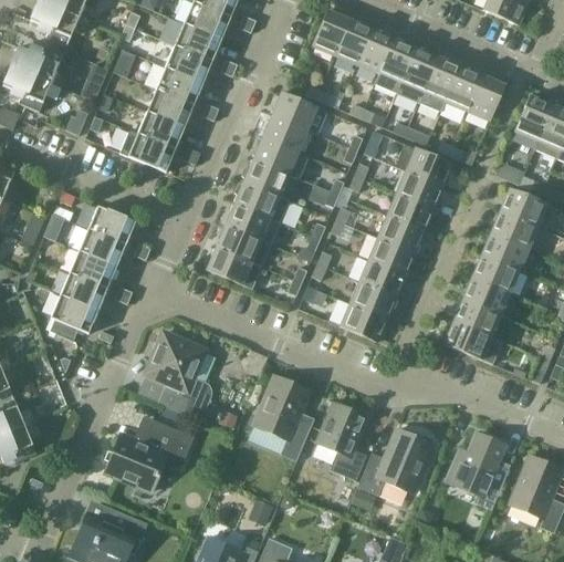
[(47,35),(68,44),(80,16),(42,0),(40,0),(31,19),(41,22),(39,27),(49,31),(47,35)]
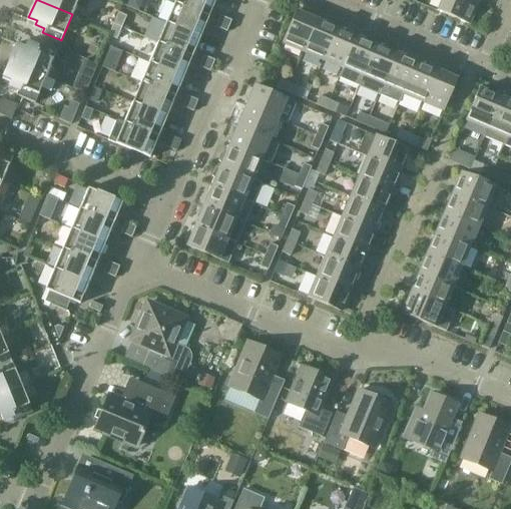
[(38,0),(72,14),(77,0),(38,0)]
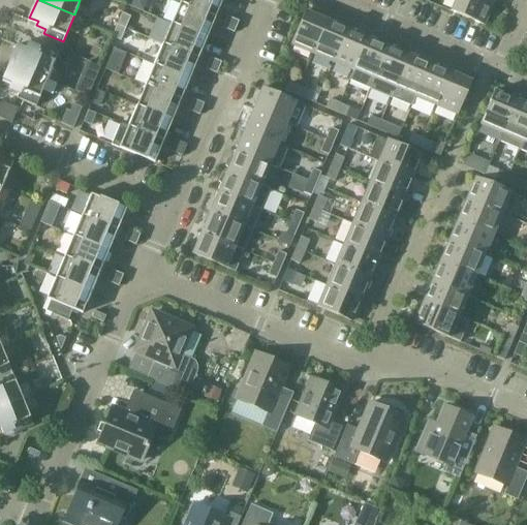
[(182,0),(173,20),(209,35),(217,14),(182,0)]
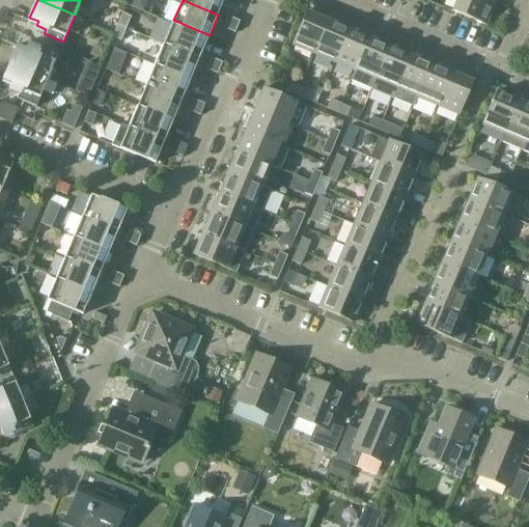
[(183,0),(218,15),(223,0),(183,0)]
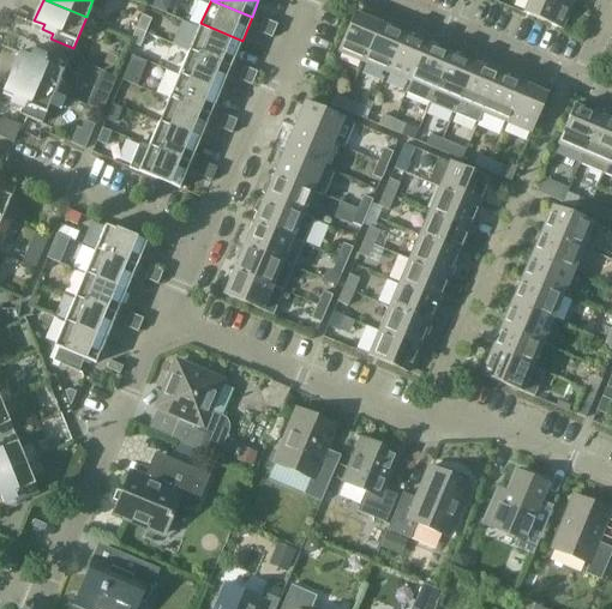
[(529,0),(526,8),(564,25),(575,0),(529,0)]
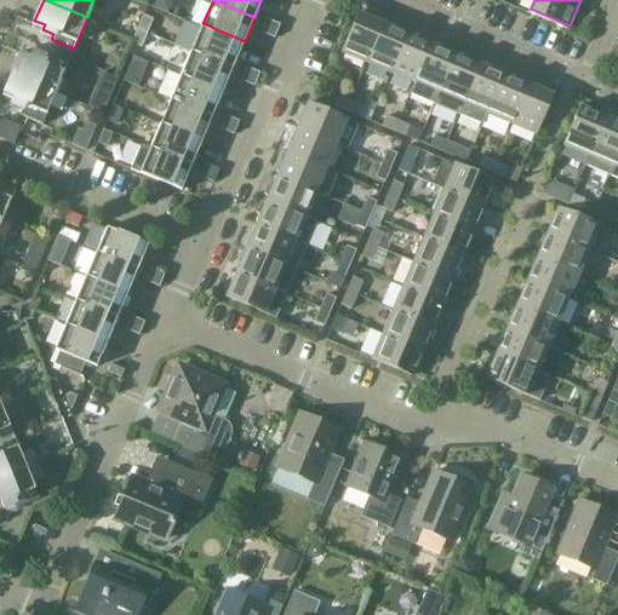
[(368,58),(384,19),(360,9),(343,49),(368,58)]
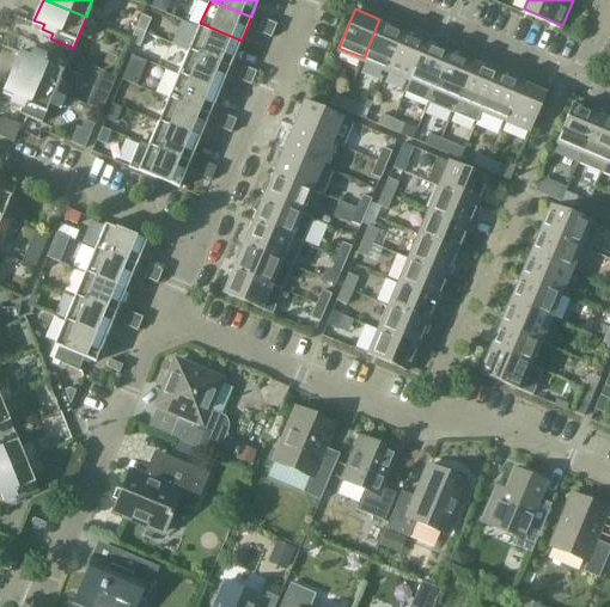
[(144,10),(138,24),(138,25),(147,29),(153,14),(144,10)]
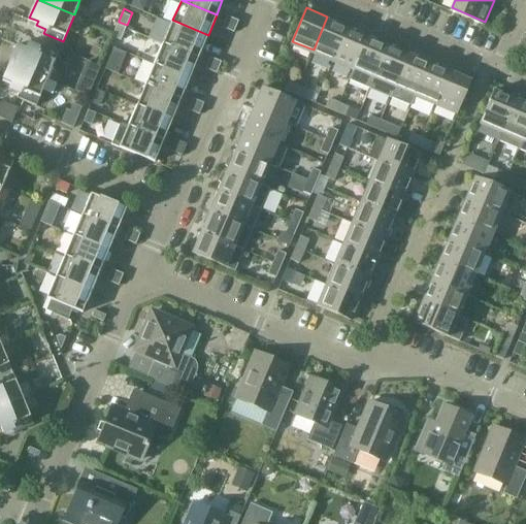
[(226,19),(237,23),(240,18),(229,12),(226,19)]
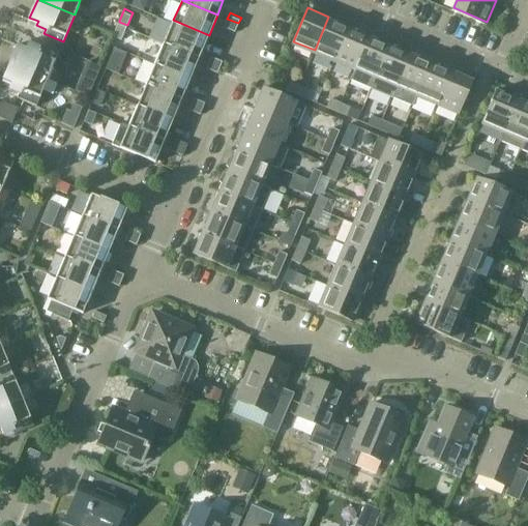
[(315,50),(335,59),(349,26),(328,17),(315,50)]
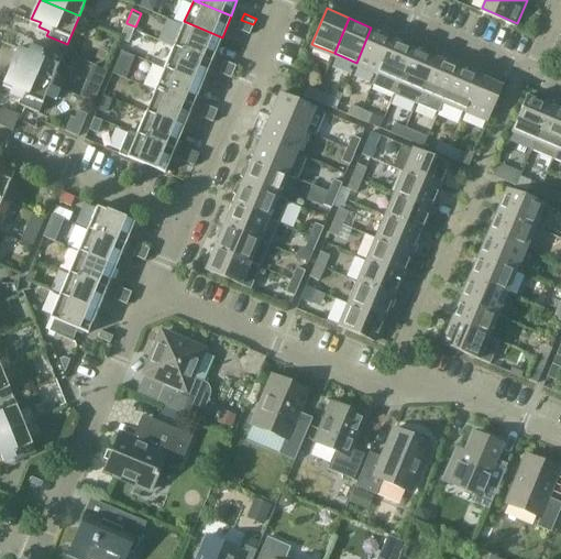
[(253,24),(241,20),(239,25),(251,31),(253,24)]
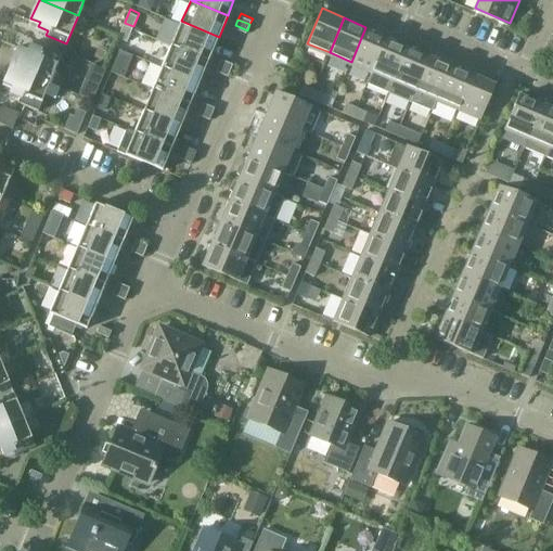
[(181,21),(172,42),(209,59),(219,37),(181,21)]
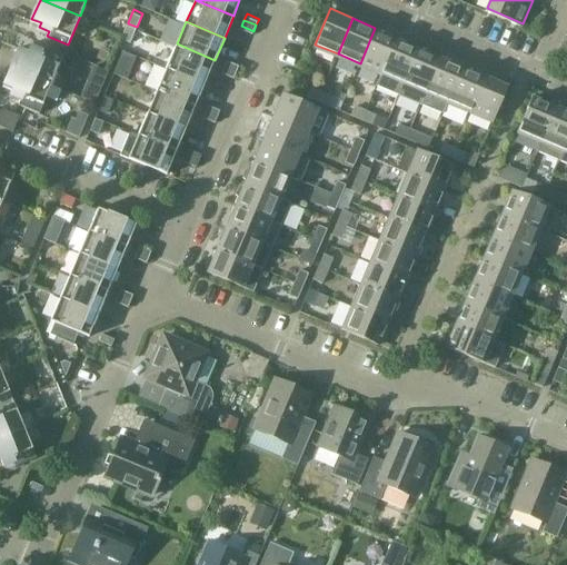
[(132,39),(137,27),(128,23),(122,36),(132,39)]
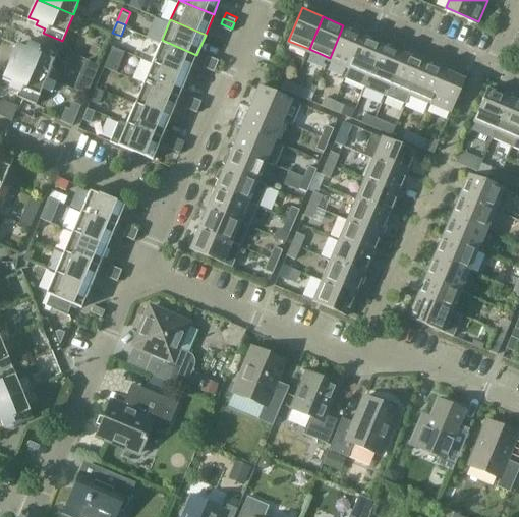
[(343,25),(330,58),(350,66),(363,34),(343,25)]
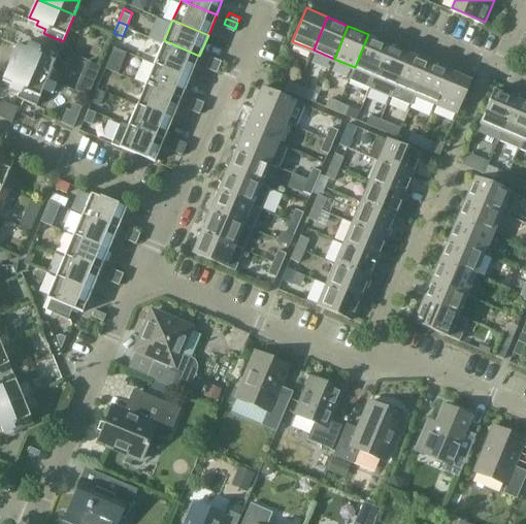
[(371,86),(389,42),(368,34),(355,67),(351,76),(371,86)]
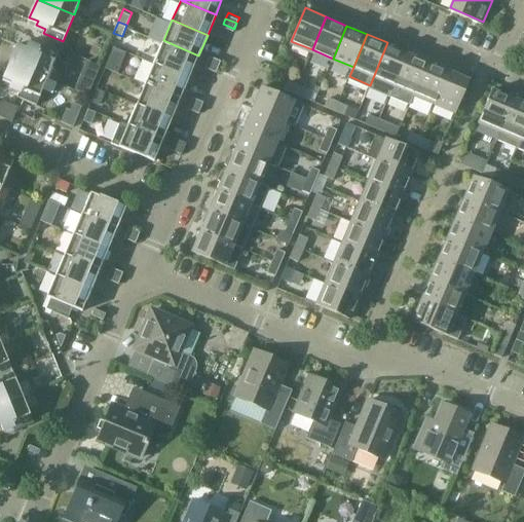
[(60,48),(40,40),(39,45),(30,41),(28,45),(19,41),(11,60),(48,75),(60,48)]
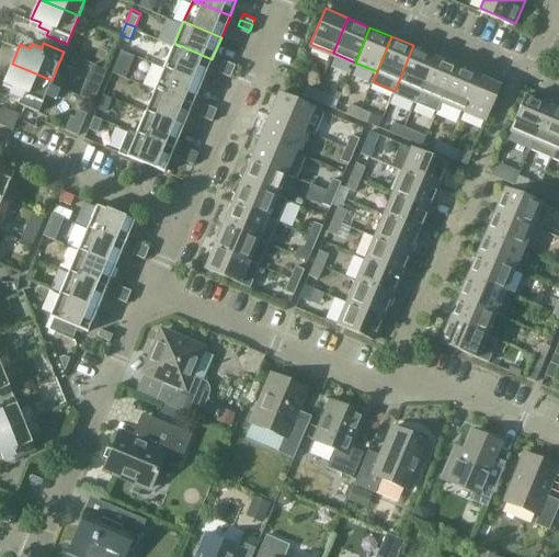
[(203,81),(212,59),(174,43),(166,65),(203,81)]
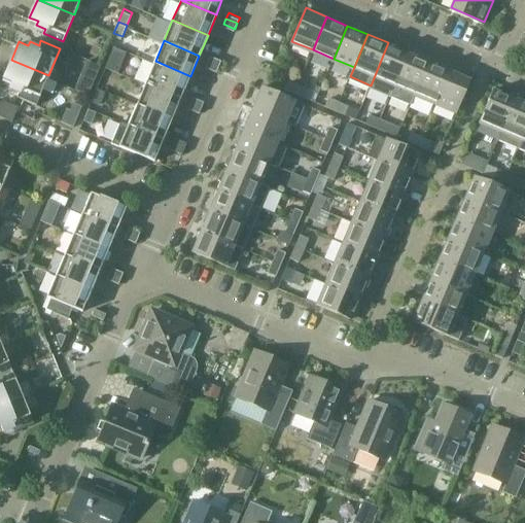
[(108,62),(121,66),(128,45),(115,41),(108,62)]
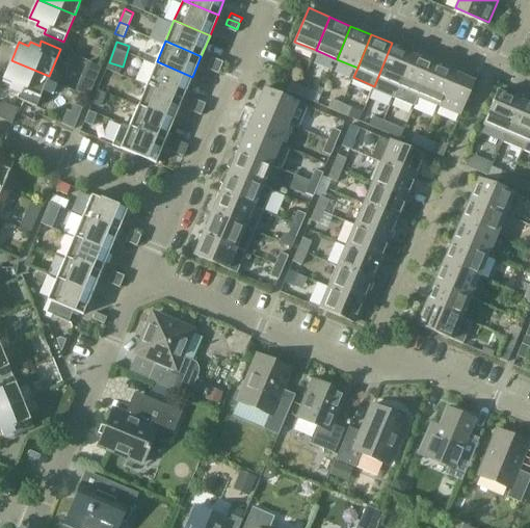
[(398,85),(399,85),(413,52),(392,43),(374,86),(394,95),(398,85)]
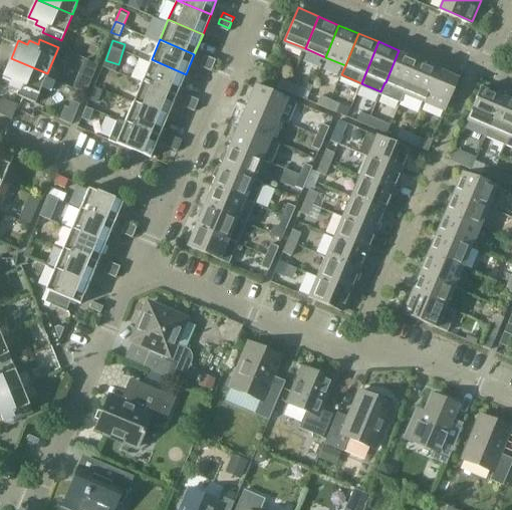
[(386,82),(405,90),(419,58),(399,50),(386,82)]
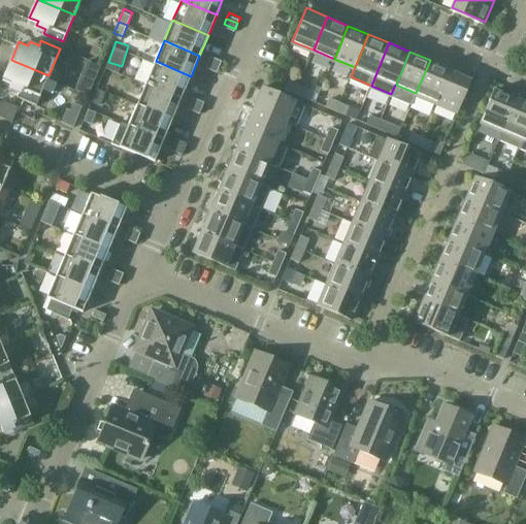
[(209,60),(221,64),(223,59),(211,54),(209,60)]
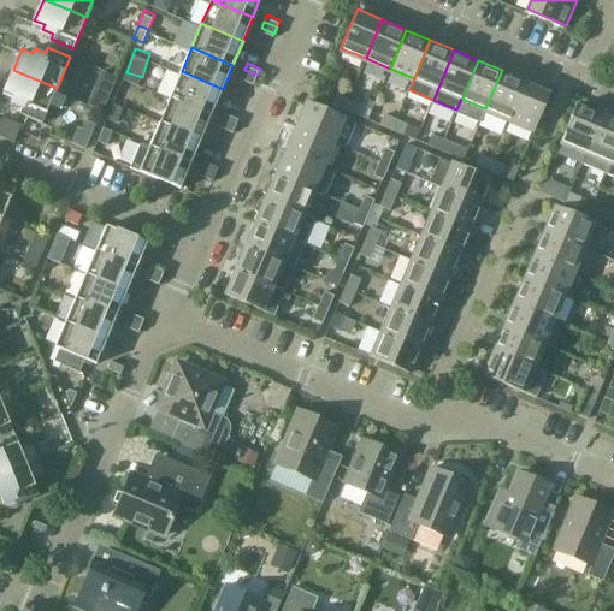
[(105,64),(89,99),(105,106),(119,70),(105,64)]
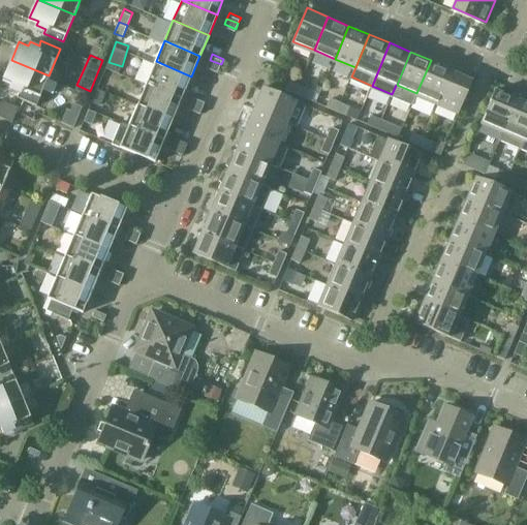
[(37,102),(49,75),(11,60),(3,79),(12,83),(10,86),(20,90),(18,94),(37,102)]
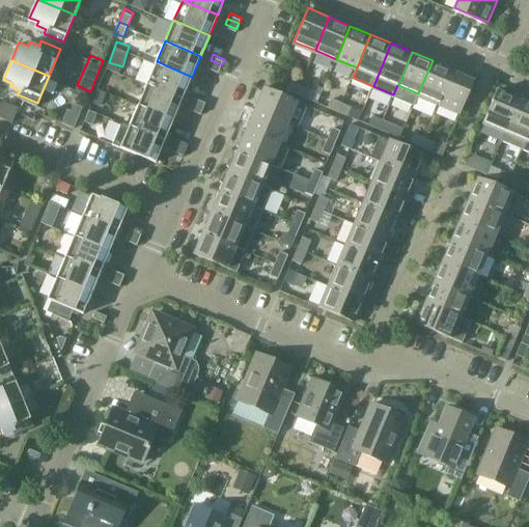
[(222,64),(211,60),(207,65),(219,71),(222,64)]
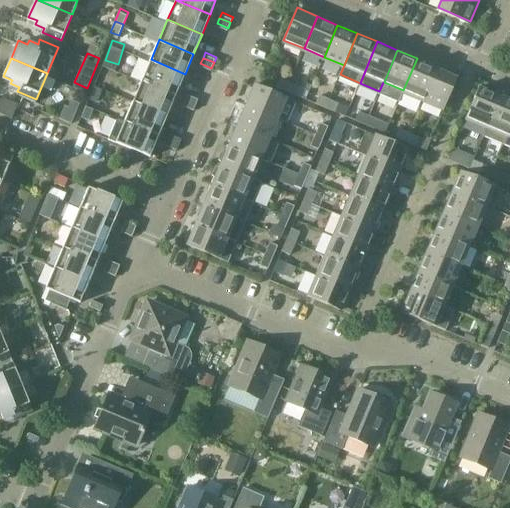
[(403,90),(423,99),(437,66),(417,58),(403,90)]
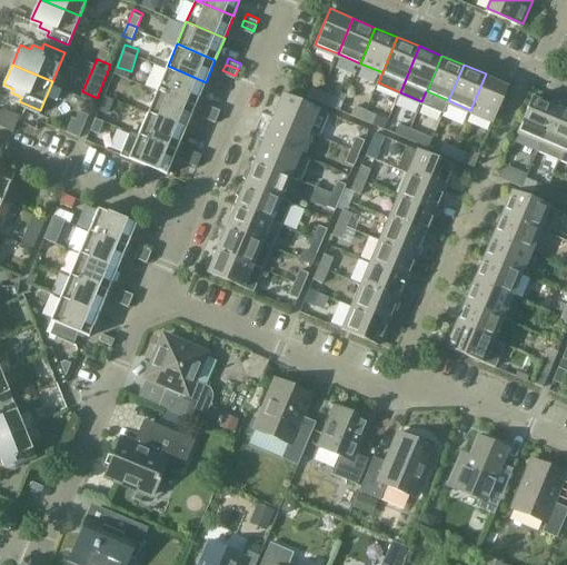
[(197,105),(206,82),(168,66),(158,88),(197,105)]
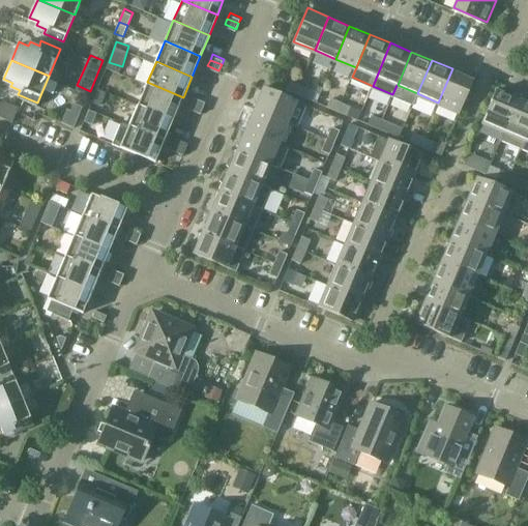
[(452,68),(438,103),(460,111),(474,78),(452,68)]
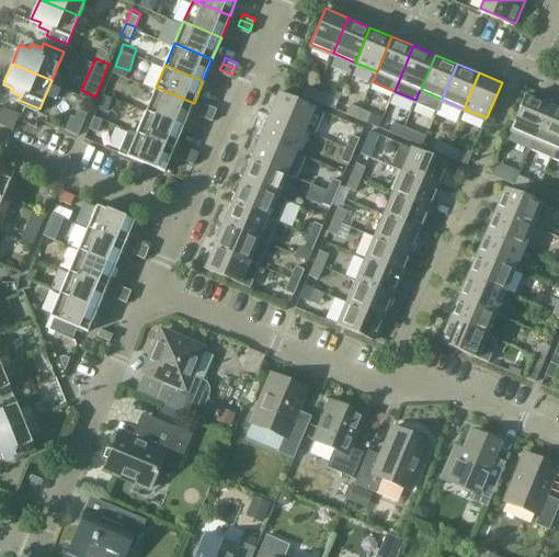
[(304,92),(315,97),(318,88),(308,83),(304,92)]
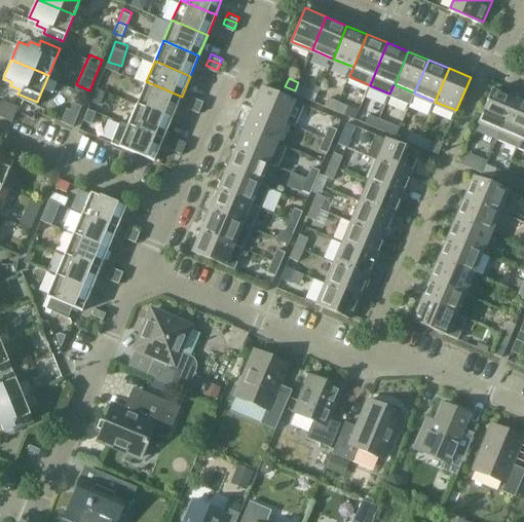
[(173,116),(182,97),(146,81),(138,102),(173,116)]
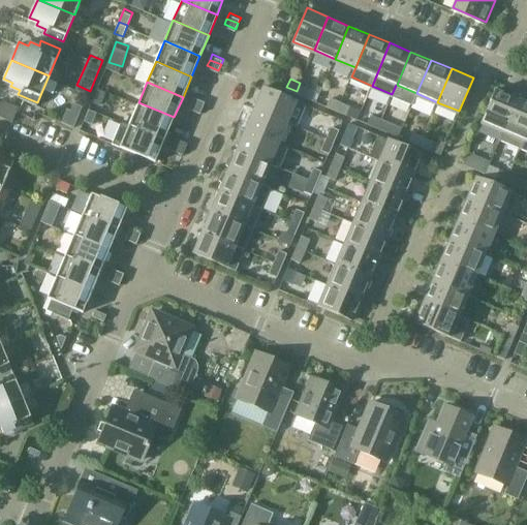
[(297,91),(307,95),(310,87),(300,83),(297,91)]
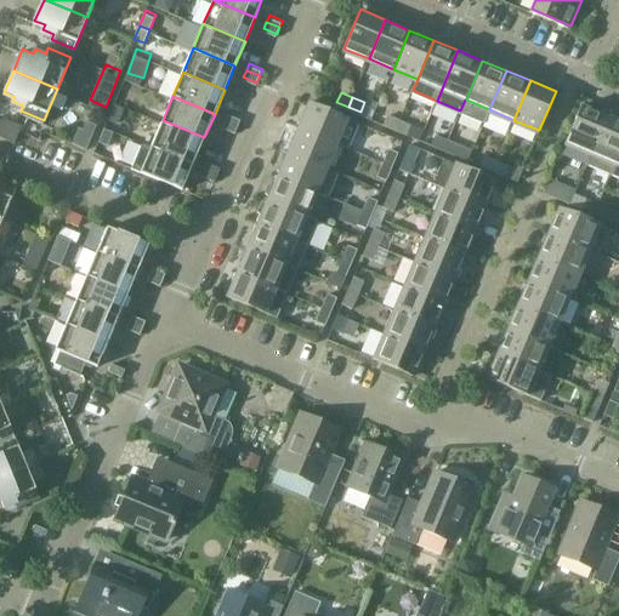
[(300,124),(339,141),(350,115),(310,100),(300,124)]
